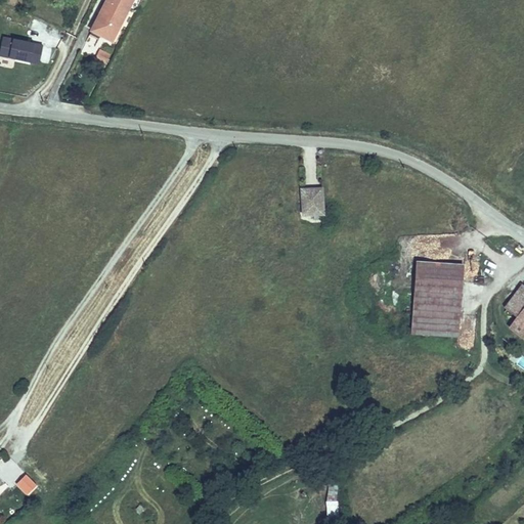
[(114,0),(110,8),(103,5),(91,30),(112,40),(131,0),(114,0)]
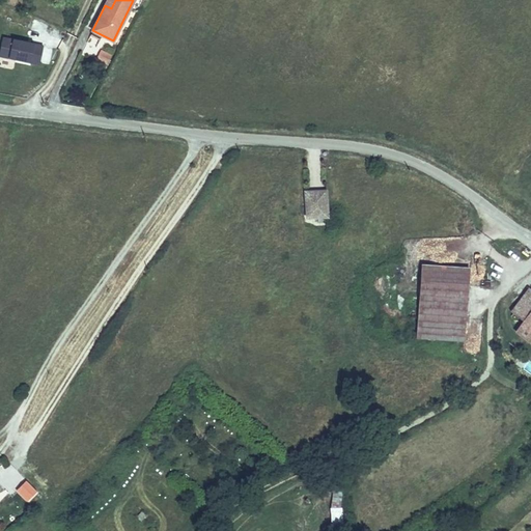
[(115,0),(107,0),(105,5),(111,8),(115,0)]
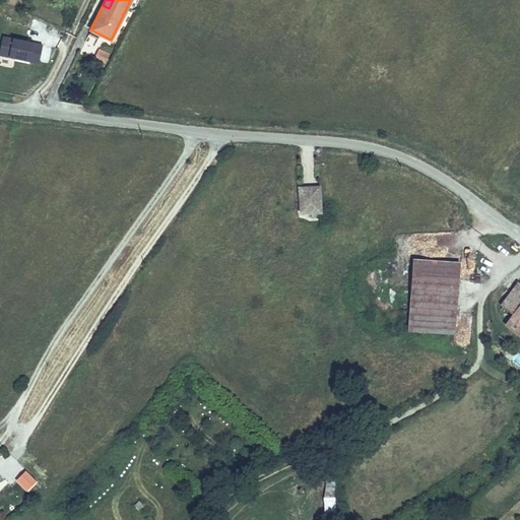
[(42,47),(2,39),(0,50),(0,56),(38,64),(42,47)]
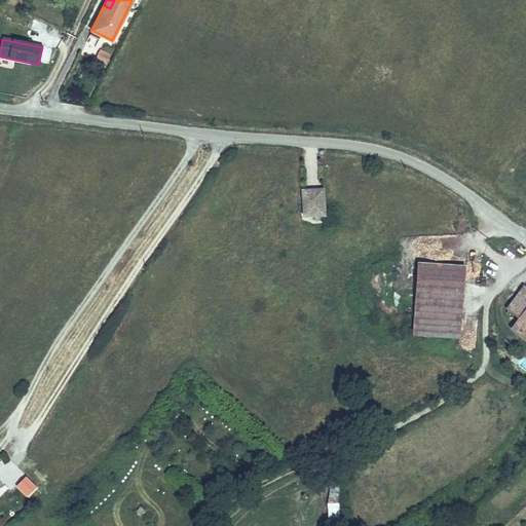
[(102,50),(98,60),(107,65),(111,55),(102,50)]
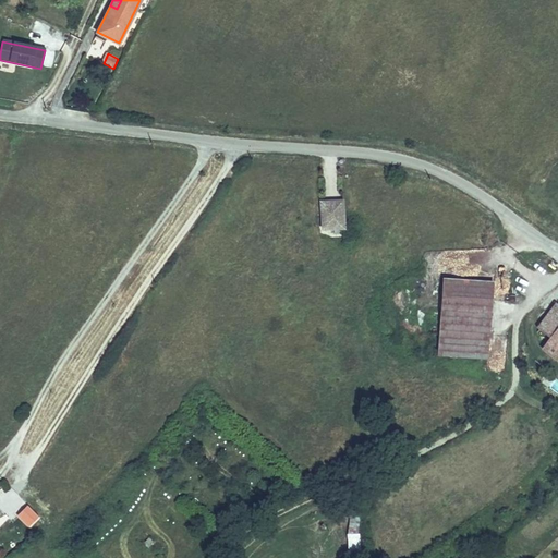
[(344,231),(342,201),(322,202),(318,202),(320,232),(344,231)]
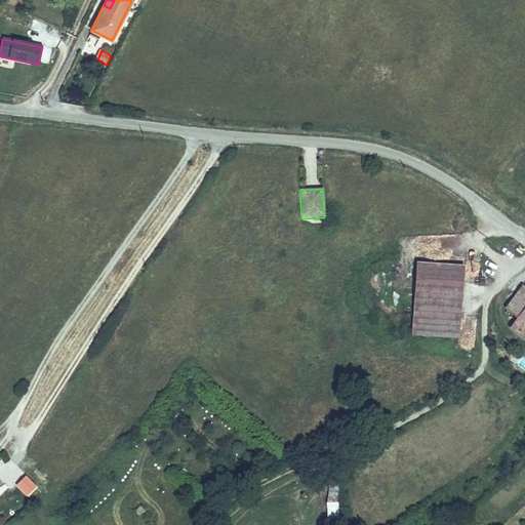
[(459,339),(463,268),(416,266),(412,336),(459,339)]
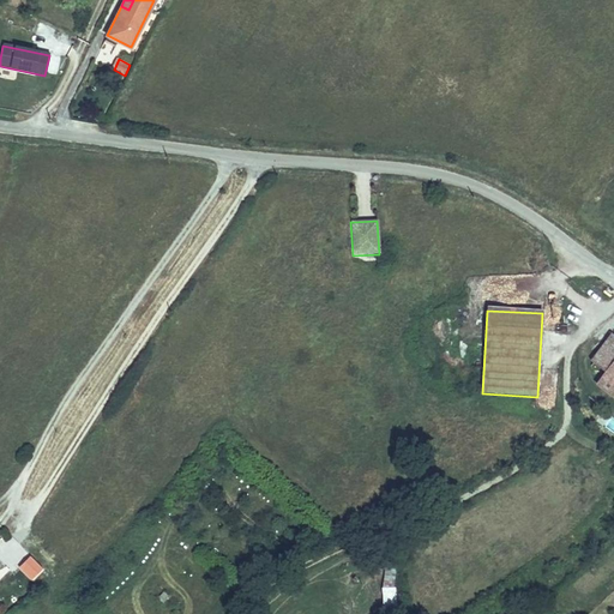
[(612,368),(613,365),(613,337),(600,357),(612,368)]
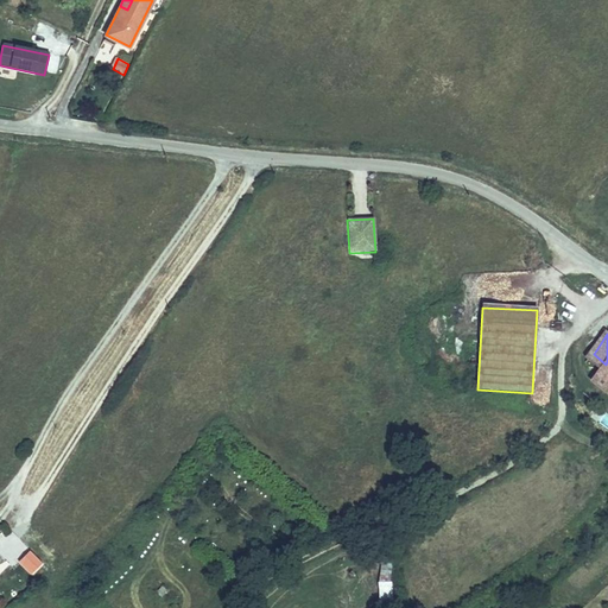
[(390,580),(391,565),(381,565),(380,578),(390,580)]
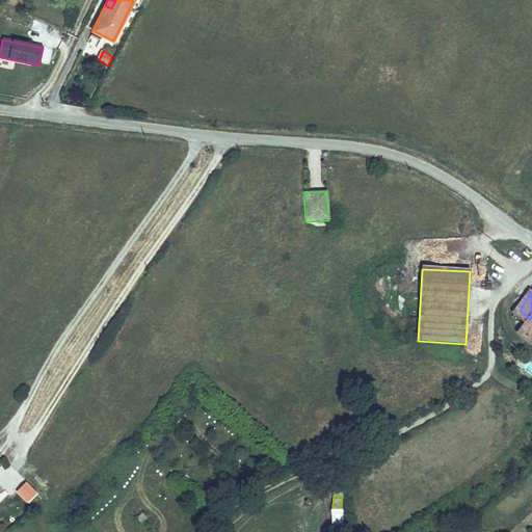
[(344,525),(343,508),(330,508),(331,526),(344,525)]
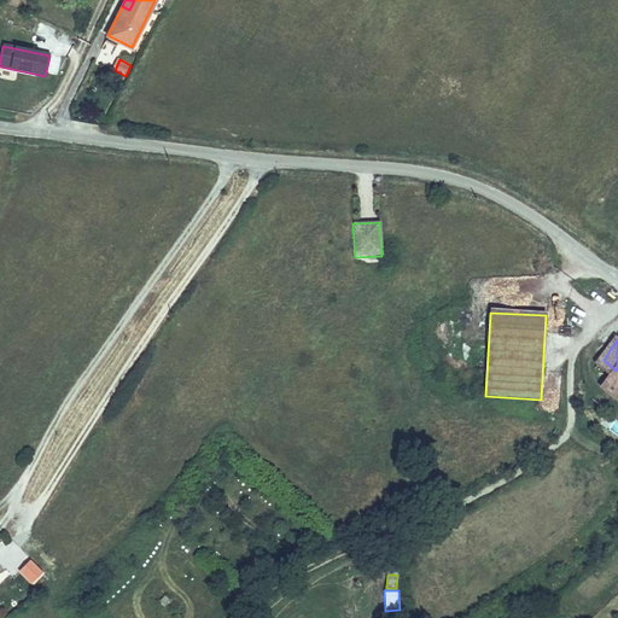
All buildings are outlined.
